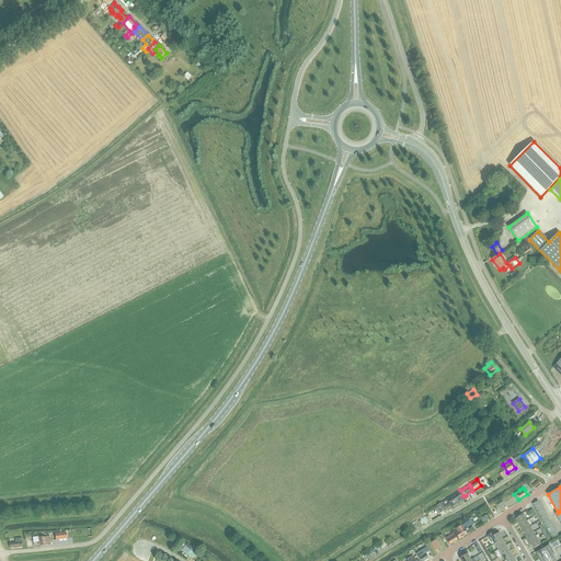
[(437,507),(435,508),(437,514),(441,513),(446,508),(450,505),(451,506),(462,500),(458,492),(447,499),(447,500),(442,503),(442,502),(436,506),(437,507)]
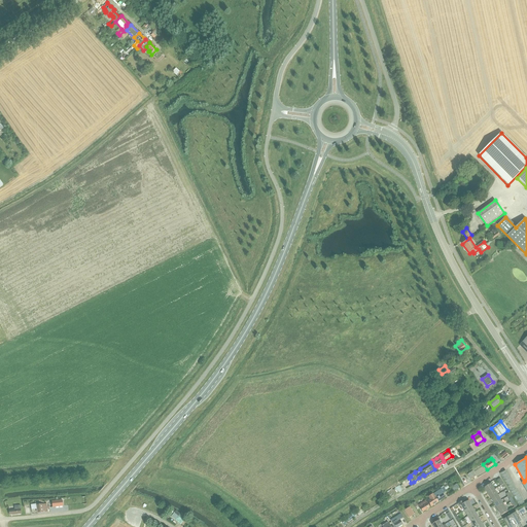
[(488,493),(495,489),(492,484),(485,488),(488,493)]
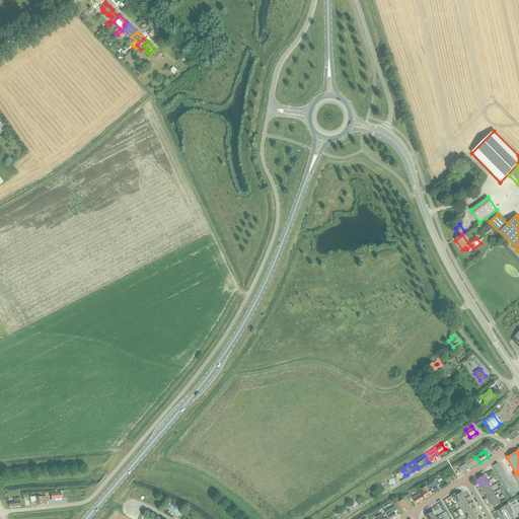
[(430,485),(431,486),(427,489),(431,494),(438,490),(436,486),(436,485),(438,484),(435,479),(433,480),(434,482),(430,485)]
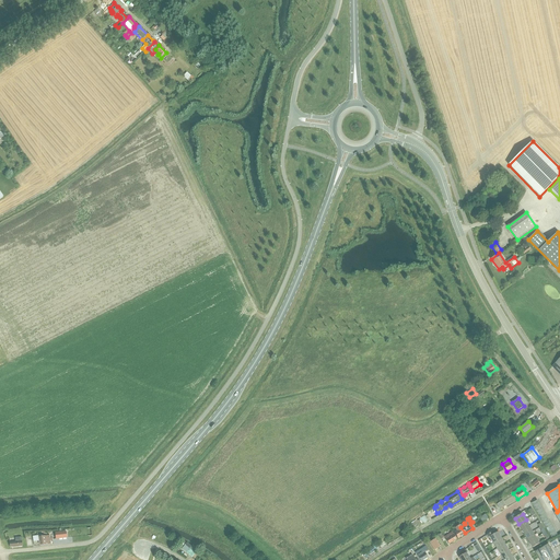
[(526,520),(518,524),(522,531),(529,526),(526,520)]
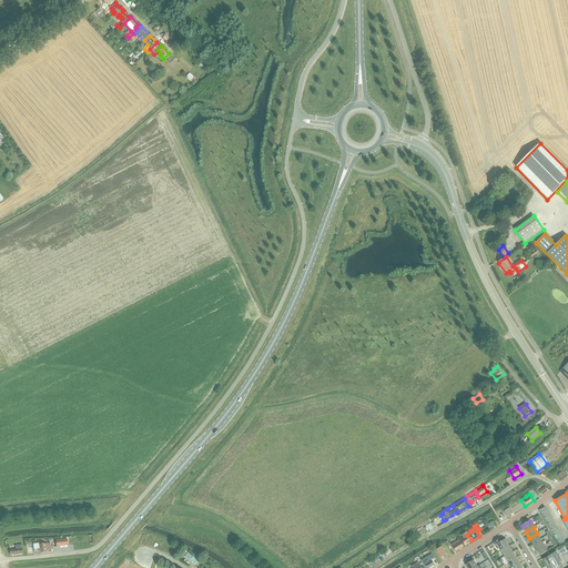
[(463,538),(460,540),(465,546),(472,541),(472,540),(467,535),(466,533),(462,536),(463,538)]
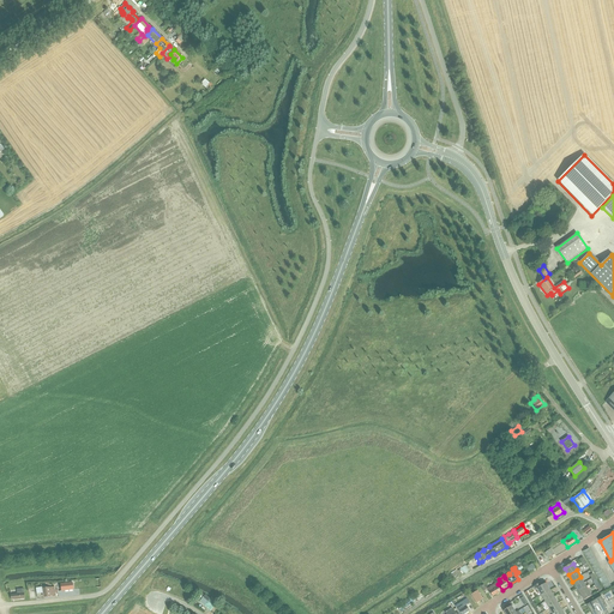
[(584,583),(581,577),(572,582),(577,588),(584,583)]
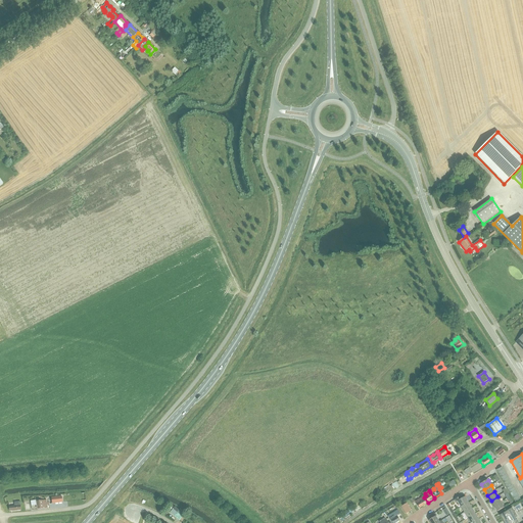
[(461,507),(469,503),(466,496),(463,498),(462,495),(455,500),(458,506),(460,505),(461,507)]
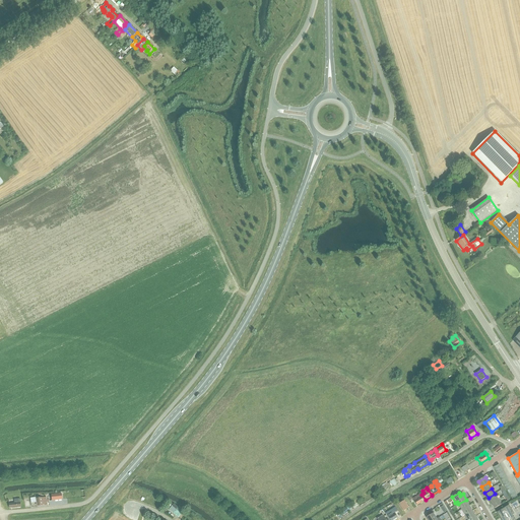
[(416,505),(424,501),(419,494),(412,498),(416,505)]
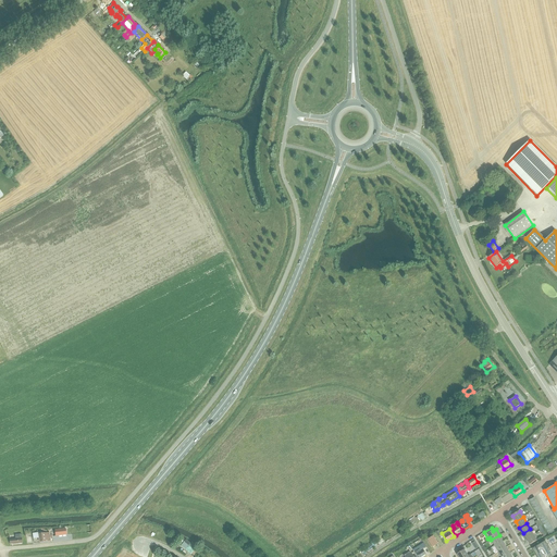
[(533,534),(530,529),(523,533),(527,539),(533,534)]
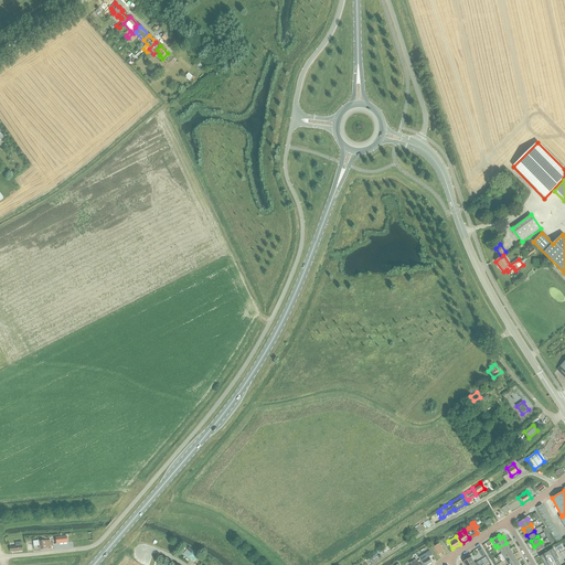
[(51,545),(53,545),(52,543),(50,543),(50,541),(45,541),(39,542),(39,541),(32,541),(33,546),(39,546),(40,550),(51,548),(51,545)]
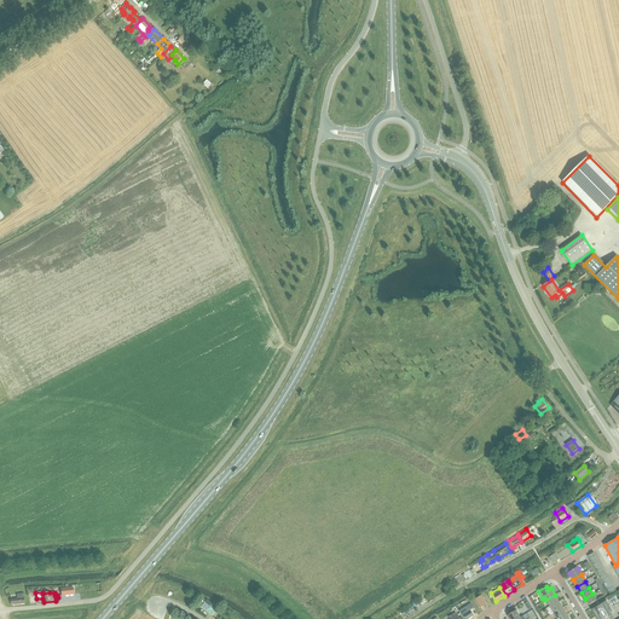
[(11,605),(24,603),(23,594),(16,594),(17,600),(10,600),(11,605)]
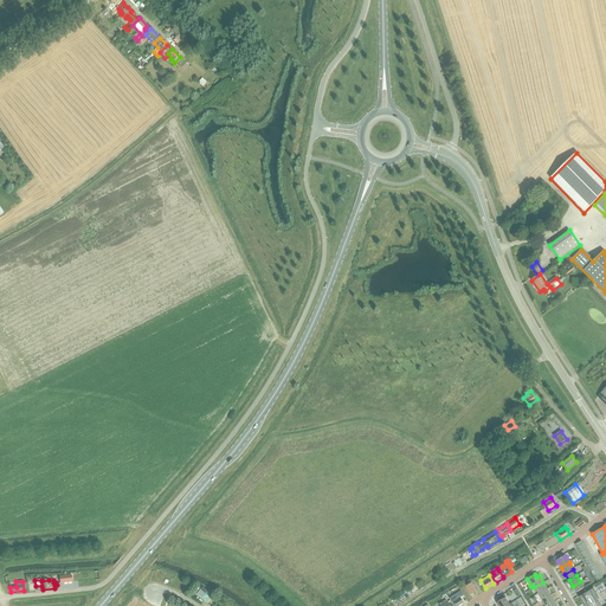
[(580,581),(573,586),(577,593),(585,588),(580,581)]
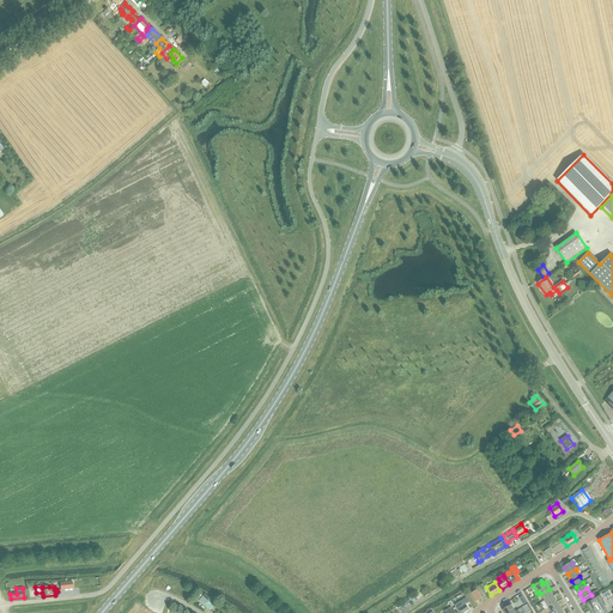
[(477,589),(469,594),(474,601),(481,598),(477,589)]
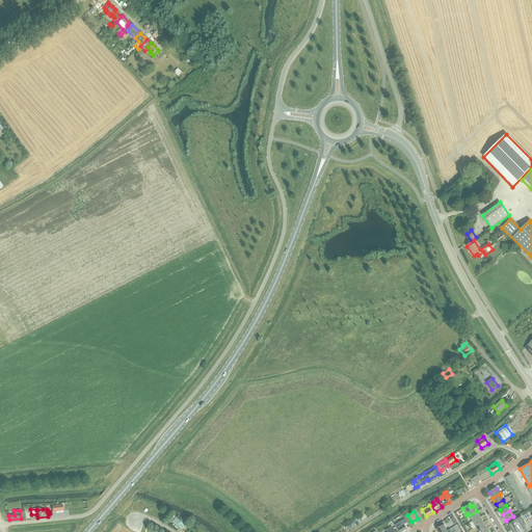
[(477,511),(469,515),(473,522),(480,516),(477,511)]
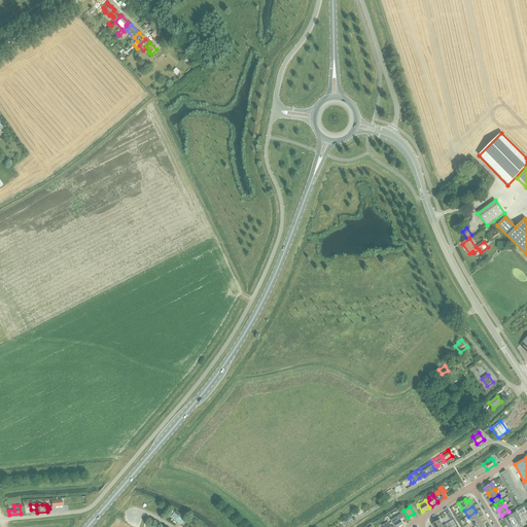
[(175,512),(171,517),(175,520),(174,521),(179,525),(181,524),(185,519),(186,517),(183,515),(181,513),(181,514),(180,514),(179,515),(175,512)]
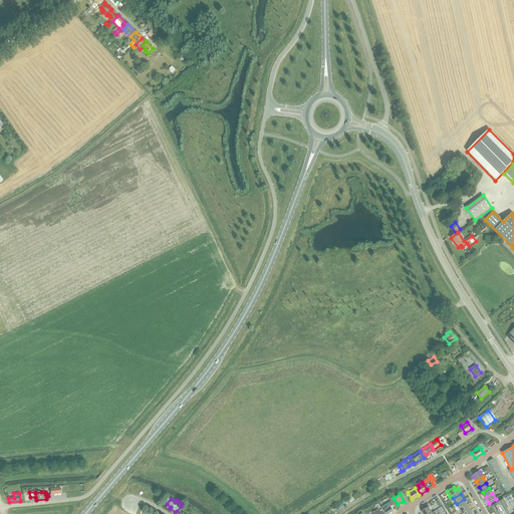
[(457,504),(454,505),(457,511),(460,509),(468,505),(464,499),(457,504)]
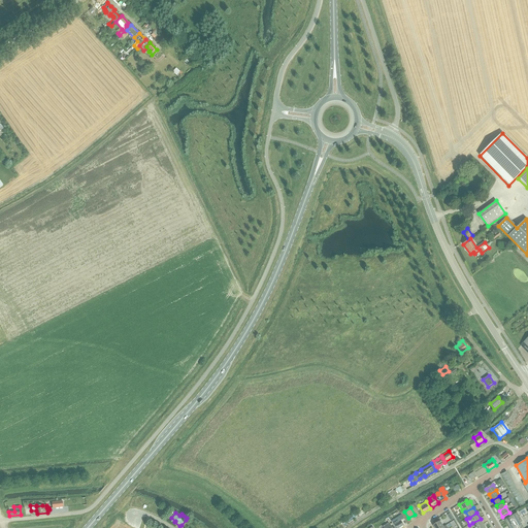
[(523,527),(519,521),(521,520),(518,513),(504,521),(508,527),(523,527)]
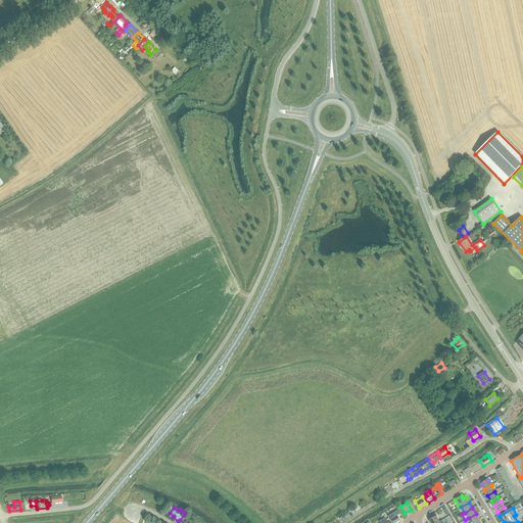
[(350,515),(348,511),(338,518),(341,522),(343,521),(342,520),(350,515)]
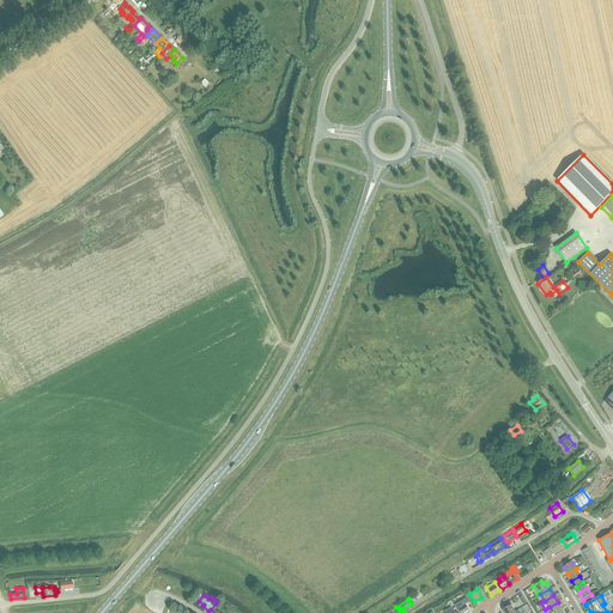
[(460,606),(456,607),(460,612),(462,612),(468,610),(463,604),(462,601),(459,604),(460,606)]
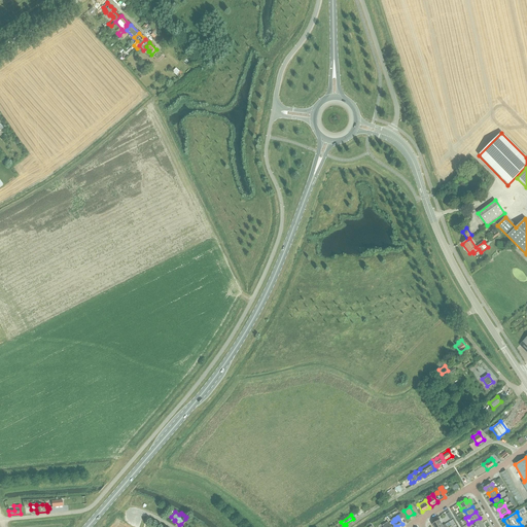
[(433,526),(441,526),(443,526),(440,520),(441,520),(438,517),(432,521),(434,524),(432,525),(433,526)]
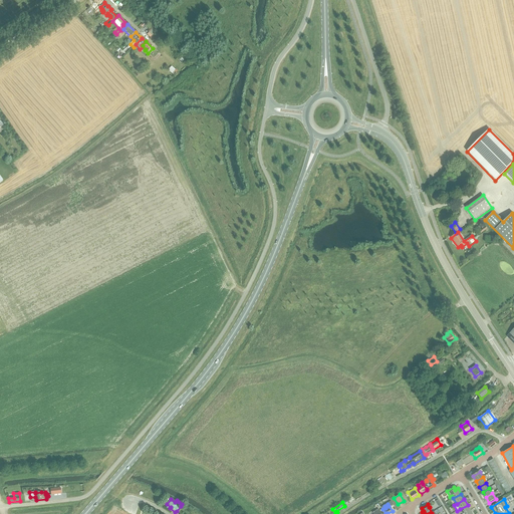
[(464,513),(471,510),(468,505),(460,509),(462,513),(464,513)]
